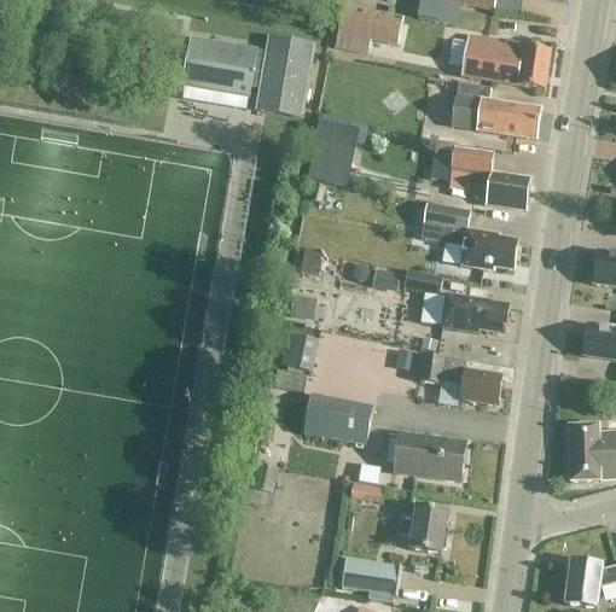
[(401,15),(342,3),(333,45),(366,51),(368,38),(396,42),(401,15)]
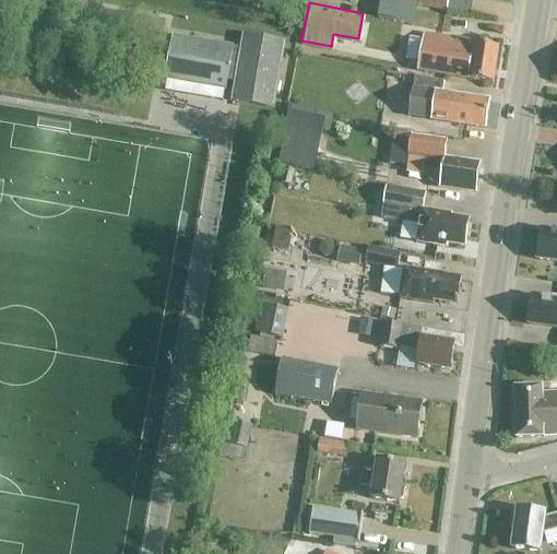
[(412,28),(405,56),(414,58),(421,31),(412,28)]
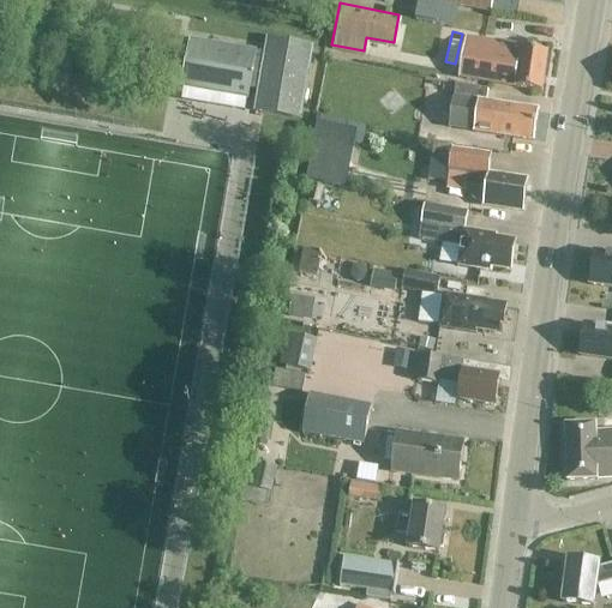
[(514,83),(540,86),(546,48),(520,44),(520,42),(463,32),(457,73),(514,82),(514,83)]
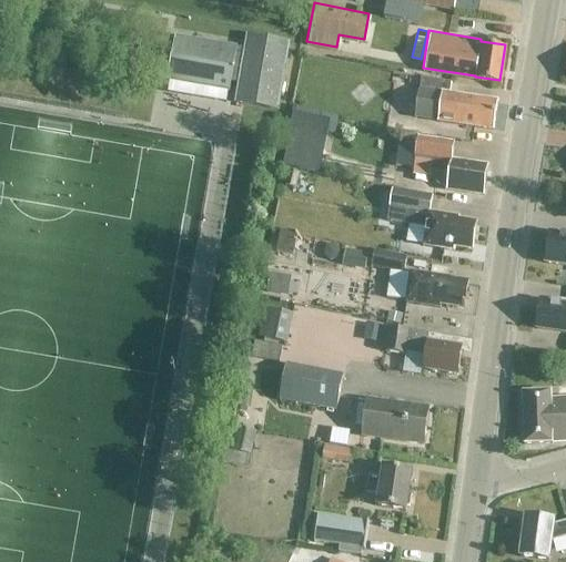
[(287,39),(245,32),(243,46),(234,44),(234,43),(174,33),(167,77),(226,88),(229,77),(238,79),(234,99),(276,105),(287,39)]
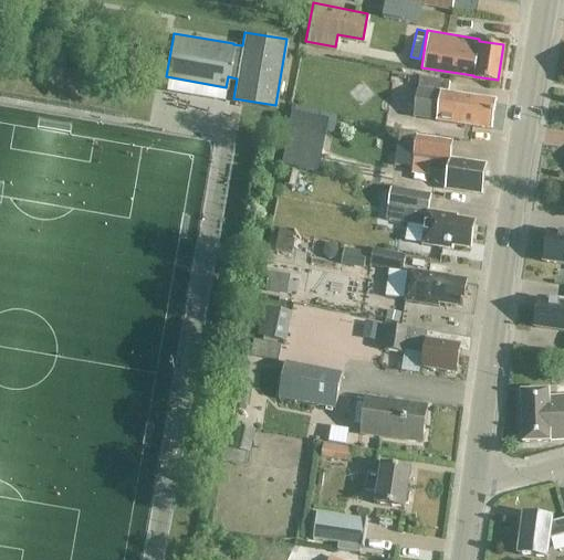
[(417,73),(410,114),(432,117),(434,118),(490,127),(494,95),(446,88),(448,77),(417,73)]
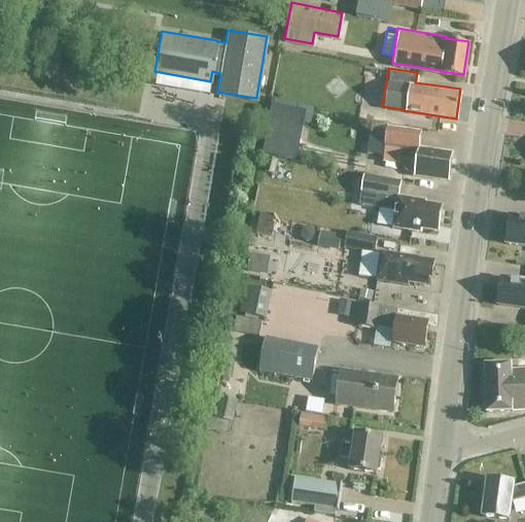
[(263,148),(295,154),(303,120),(269,114),(263,148)]
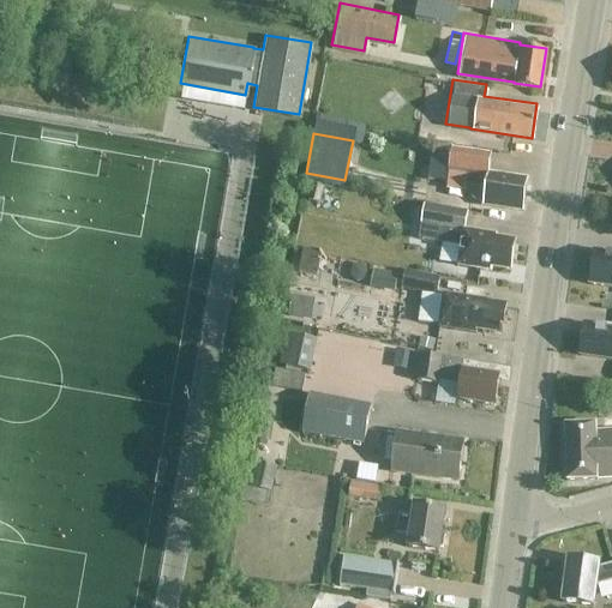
[(481,200),(521,206),(526,176),(487,170),(490,151),(450,145),(445,180),(484,185),(481,200)]
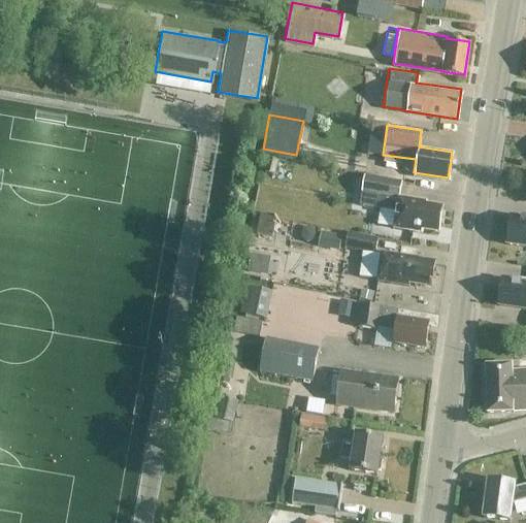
[(265,155),(262,168),(272,171),(275,157),(265,155)]
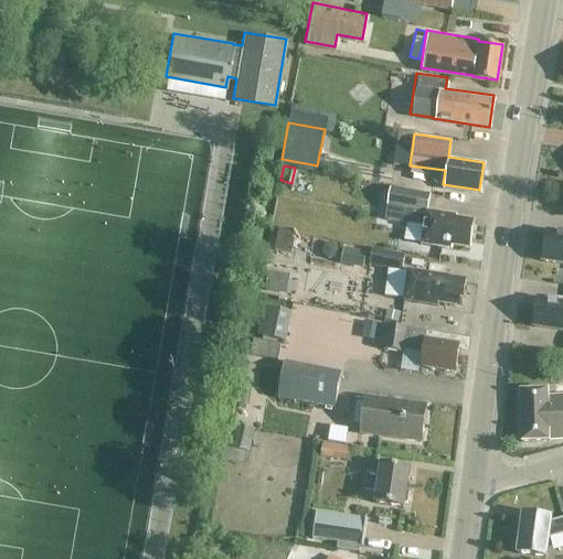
[(469,235),(473,235),(474,224),(471,223),(471,218),(455,216),(455,213),(426,208),(428,192),(389,185),(384,216),(423,223),(421,240),(450,245),(450,243),(468,245),(469,235)]
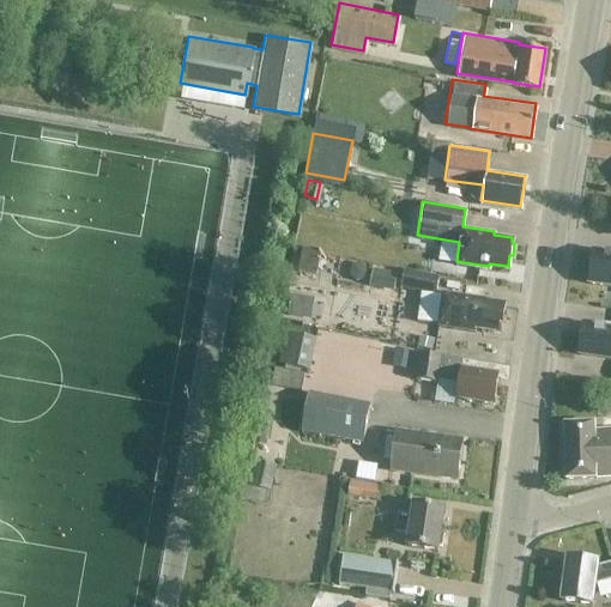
[(318,259),(320,246),(300,242),(297,255),(318,259)]
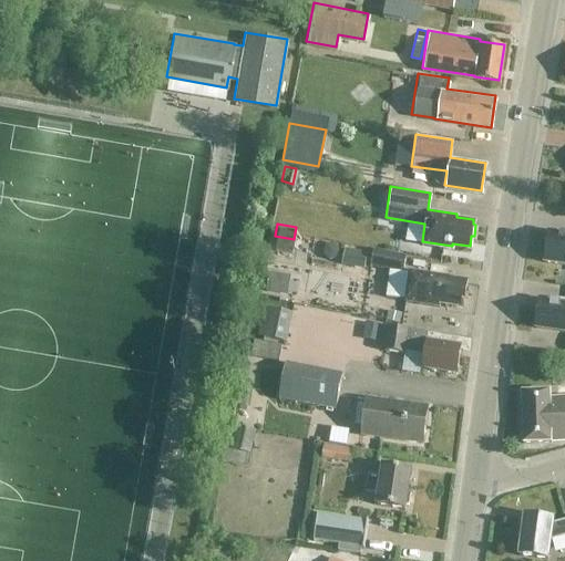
[(564,231),(546,229),(542,259),(564,261),(564,231)]
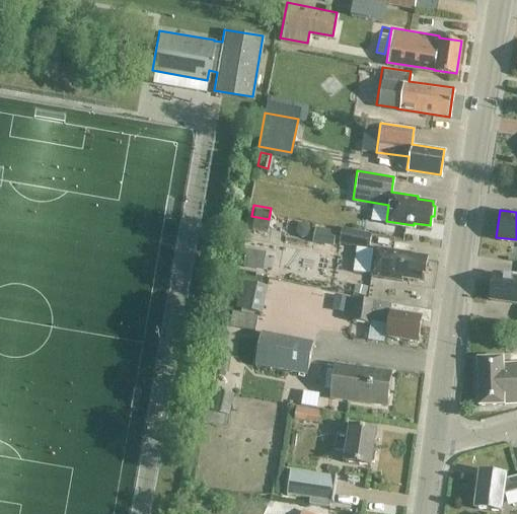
[(294,230),(299,234),(306,232),(308,225),(303,219),(295,222),(294,230)]
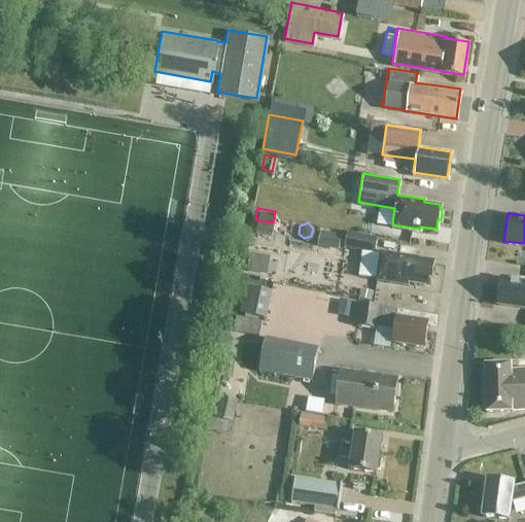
[(339,232),(319,228),(316,242),(336,246),(339,232)]
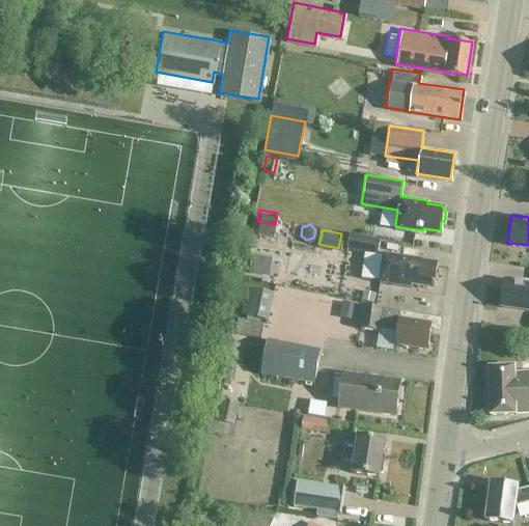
[(379,237),(349,230),(345,246),(376,251),(379,237)]
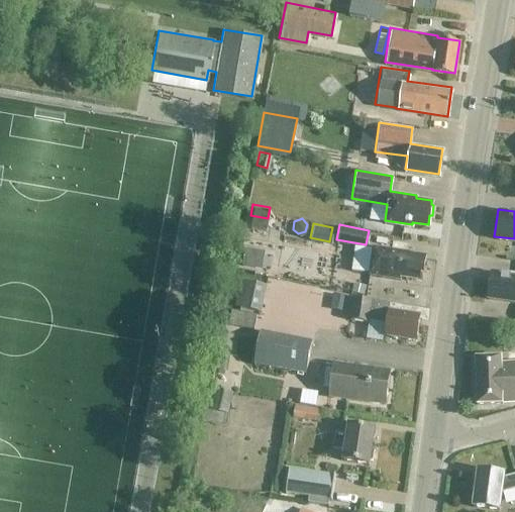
[(264,248),(243,244),(240,262),(261,266),(264,248)]
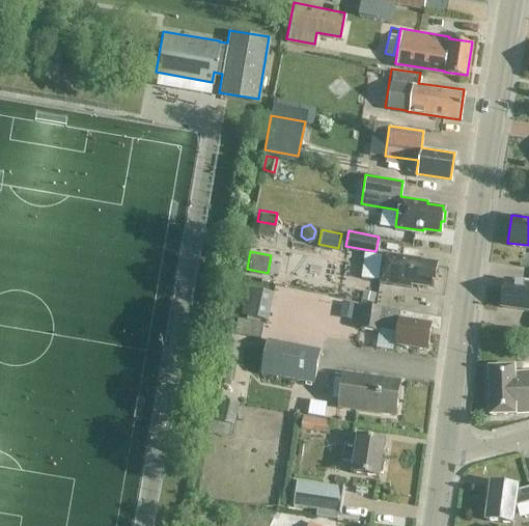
[(433,283),(433,280),(436,261),(419,258),(419,257),(382,252),(378,280),(410,284),(411,280),(433,283)]
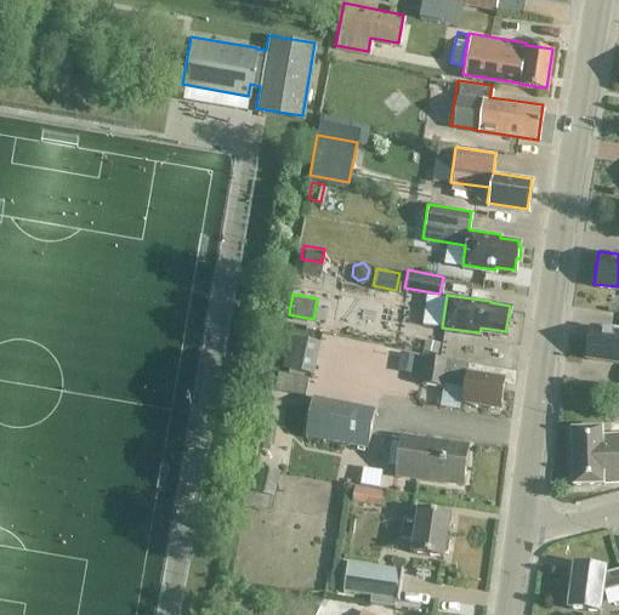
[(618,326),(609,325),(609,328),(589,325),(584,356),(618,359),(618,326)]
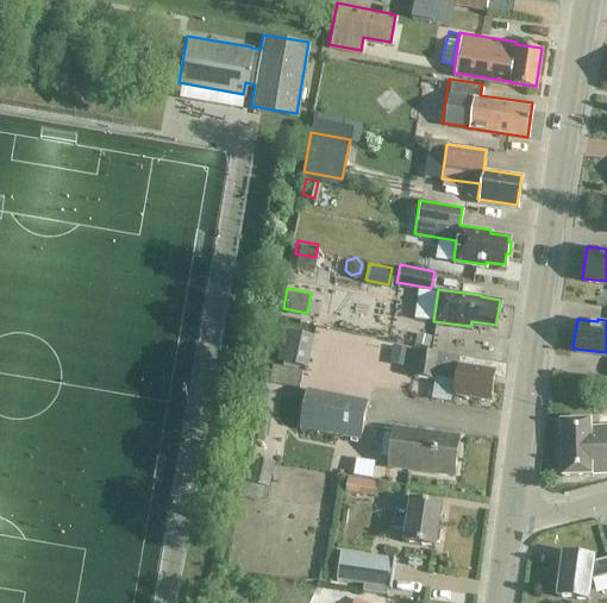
[(281,358),(307,364),(313,333),(287,327),(281,358)]
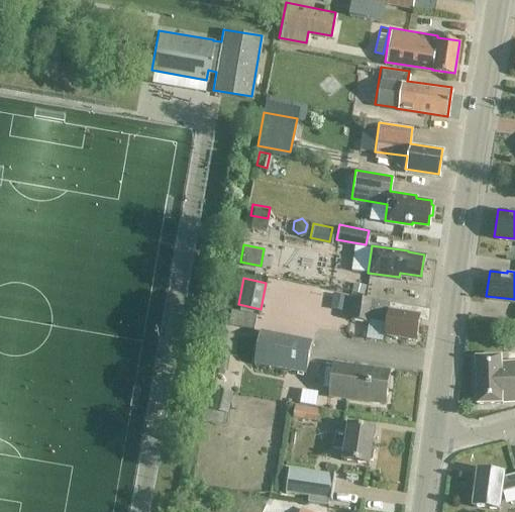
[(349,289),(362,291),(364,283),(351,280),(349,289)]
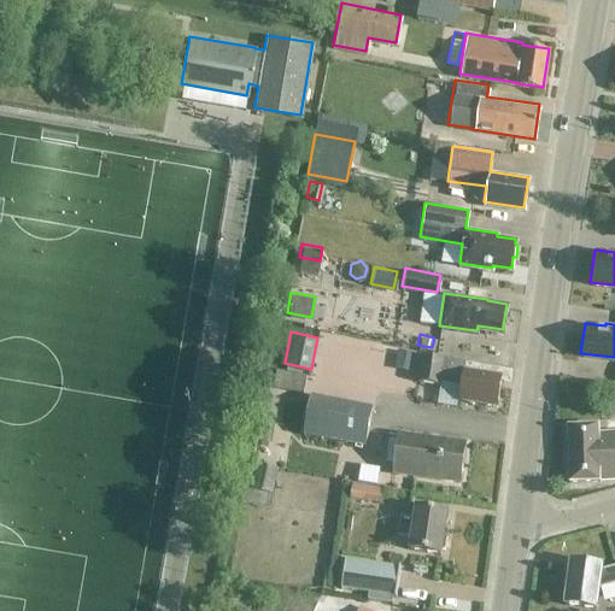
[(398,350),(397,362),(408,363),(410,352),(398,350)]
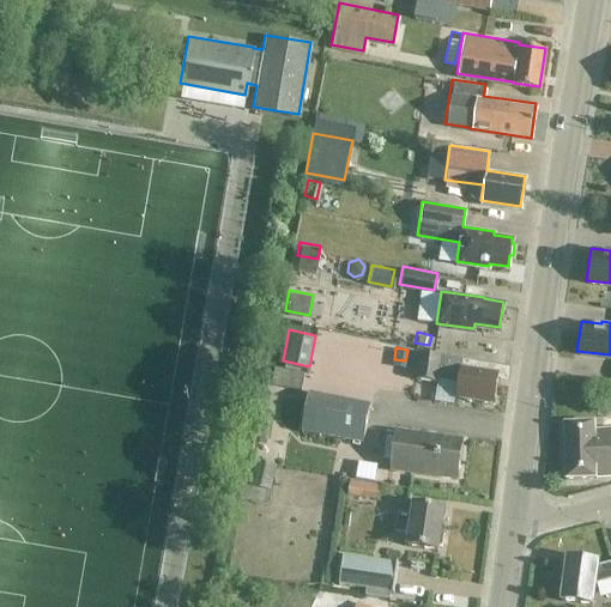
[(461,356),(419,350),(415,376),(435,380),(435,376),(457,380),(454,395),(491,401),(496,371),(459,365),(461,356)]
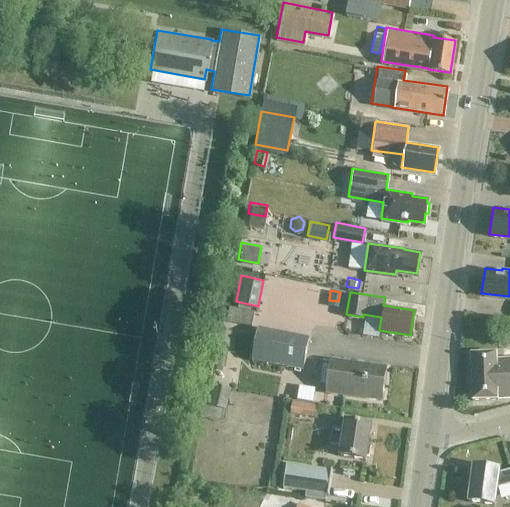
[(252,309),(227,304),(225,318),(249,323),(252,309)]
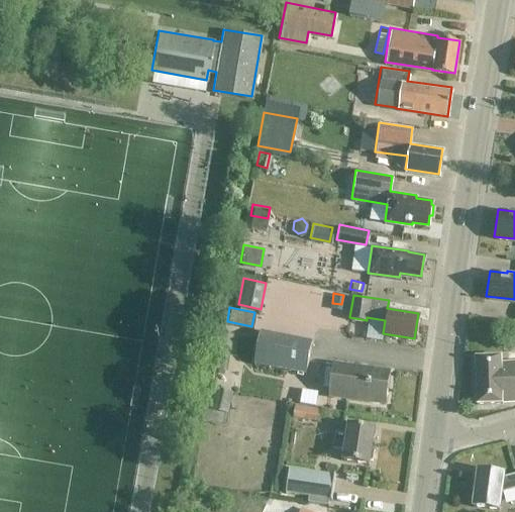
[(252,361),(304,371),(310,338),(259,327),(252,361)]
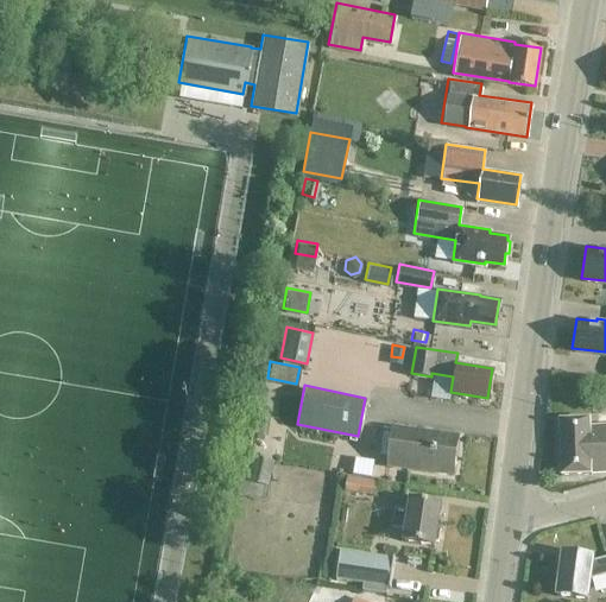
[(251,406),(270,409),(272,390),(253,387),(251,406)]
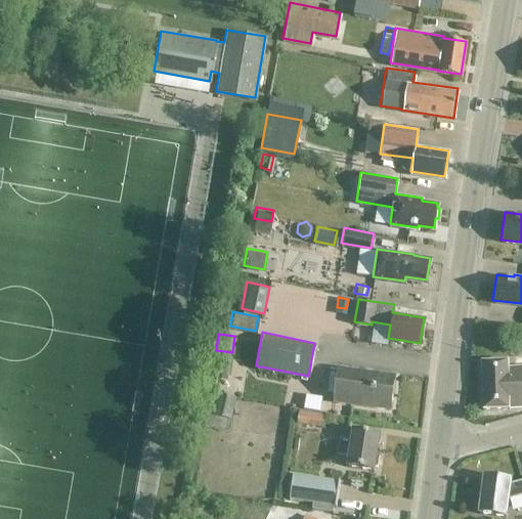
[(216,371),(228,373),(231,355),(219,353),(216,371)]
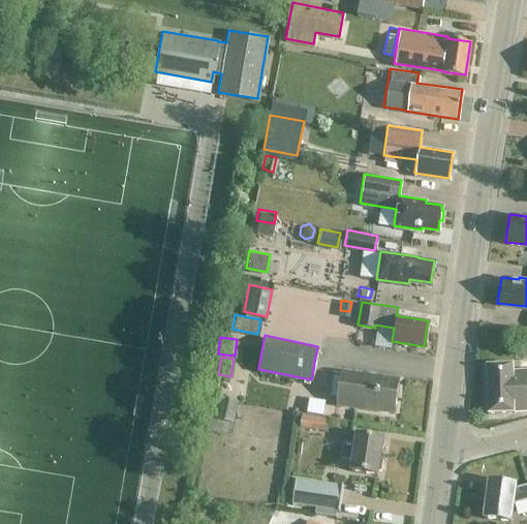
[(526,367),(512,368),(510,362),(485,363),(487,410),(513,409),(513,408),(526,407),(526,367)]
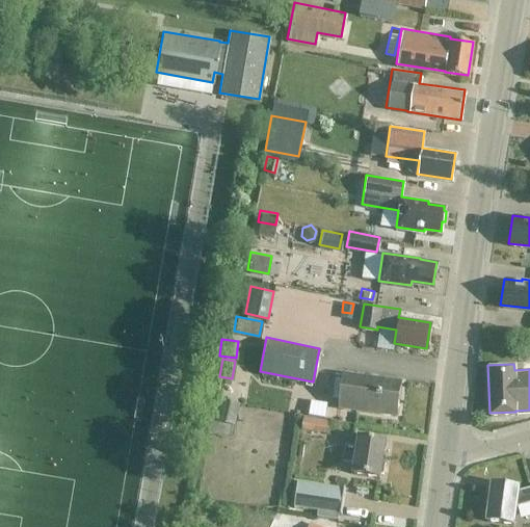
[(338,405),(395,413),(399,379),(342,372),(338,405)]
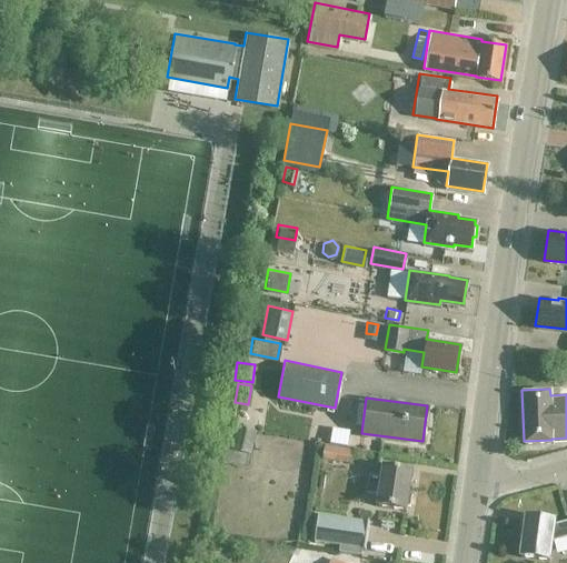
[(250,452),(255,429),(234,424),(229,448),(250,452)]
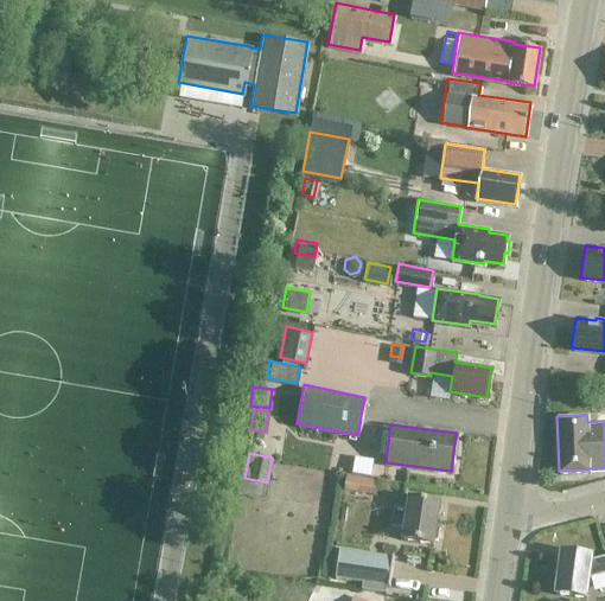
[(342,487),(350,488),(352,473),(344,472),(342,487)]
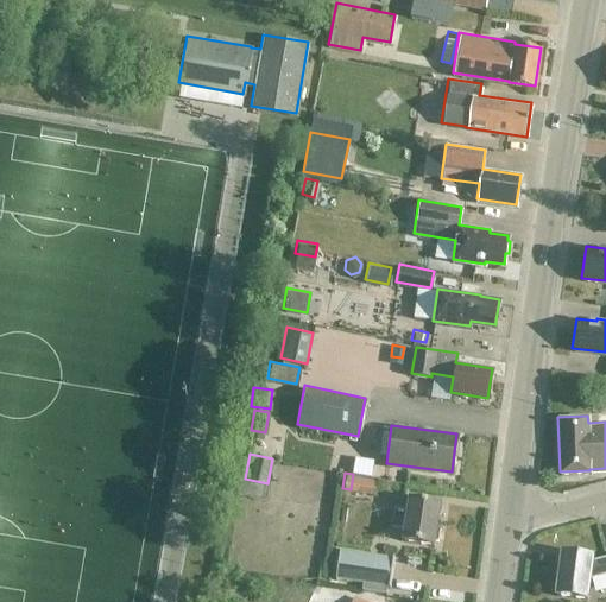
[(439,502),(408,495),(405,506),(395,505),(390,525),(404,527),(402,538),(431,543),(433,538),(436,538),(439,526),(435,525),(439,502)]
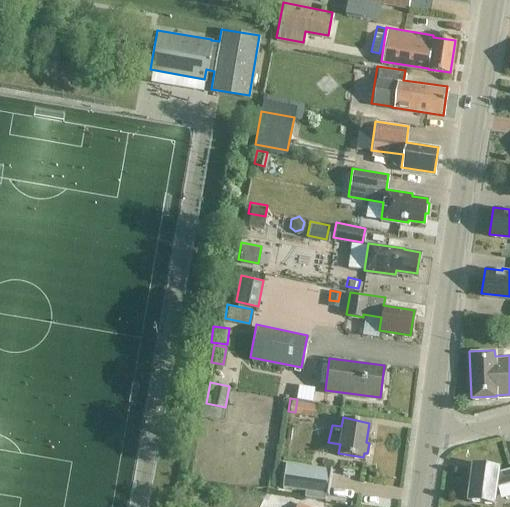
[(329,468),(285,461),(281,485),(326,492),(327,493),(331,467),(329,467),(329,468)]
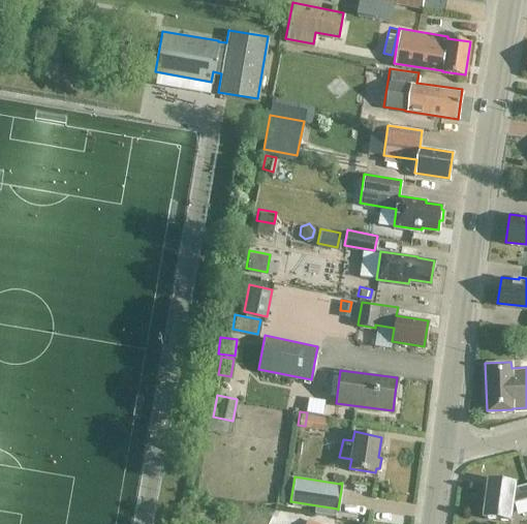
[(526,482),(514,486),(514,483),(488,480),(483,516),(508,519),(510,502),(526,497),(526,482)]
